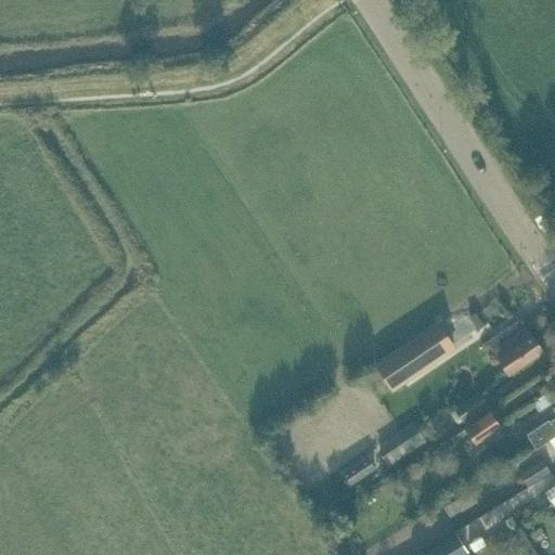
[(475,313),(469,317),(477,330),(483,325),(475,313)]
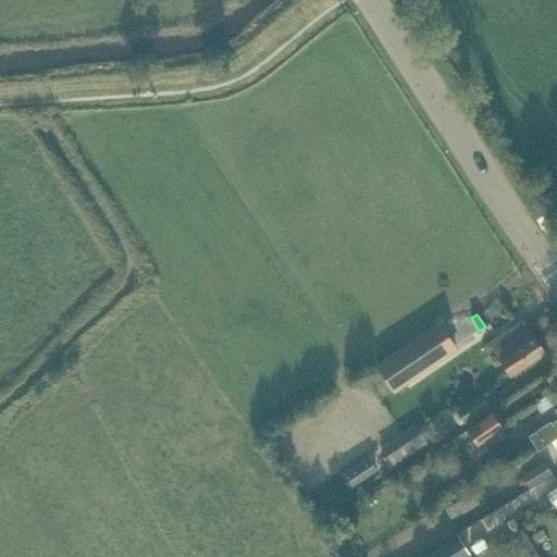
[(509,376),(543,354),(521,321),(487,344),(509,376)]
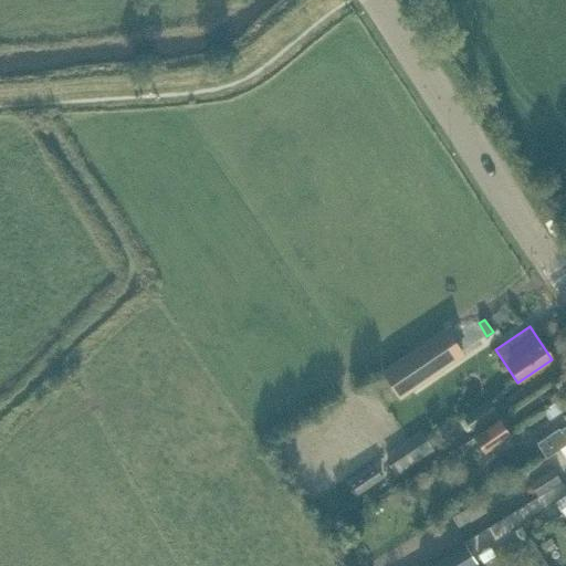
[(462,355),(444,329),(381,371),(399,397),(462,355)]
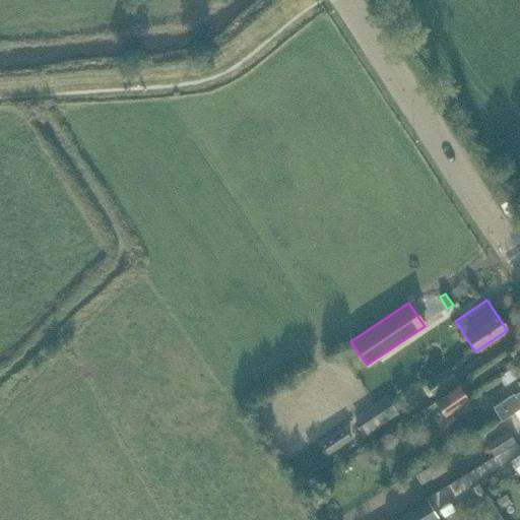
[(451,360),(456,370),(470,362),(464,351),(451,360)]
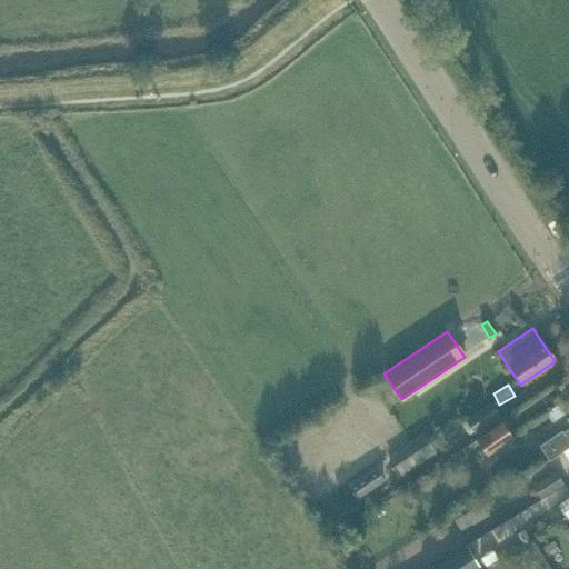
[(475,435),(500,417),(490,401),(463,419),(475,435)]
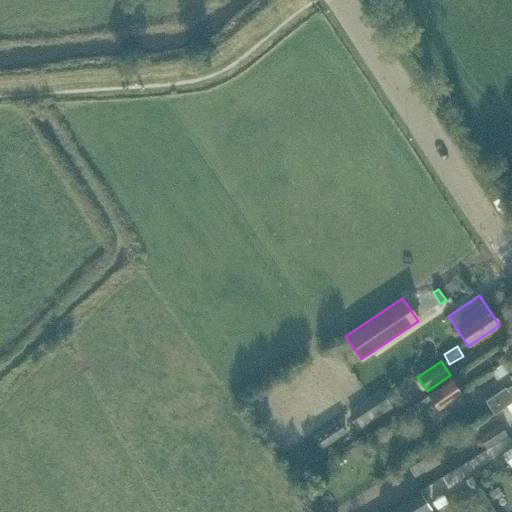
[(495,380),(507,372),(501,363),(489,371),(495,380)]
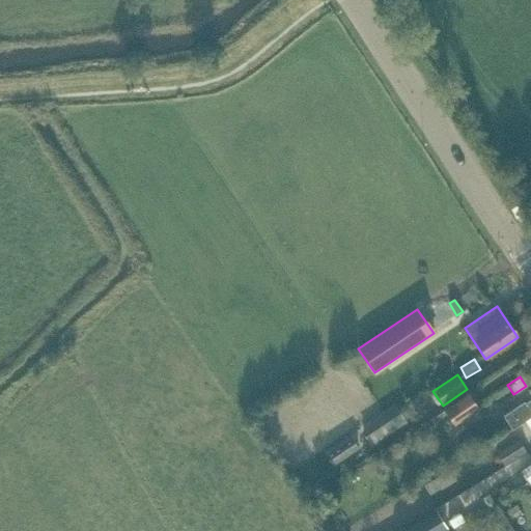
[(523,421),(530,416),(530,387),(528,390),(530,394),(530,399),(525,403),(523,402),(502,416),(511,430),(524,422),(523,421)]
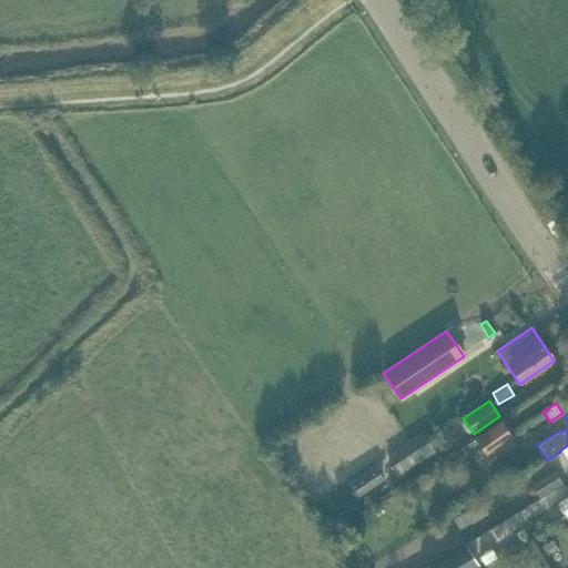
[(509,436),(498,422),(476,437),(487,452),(509,436)]
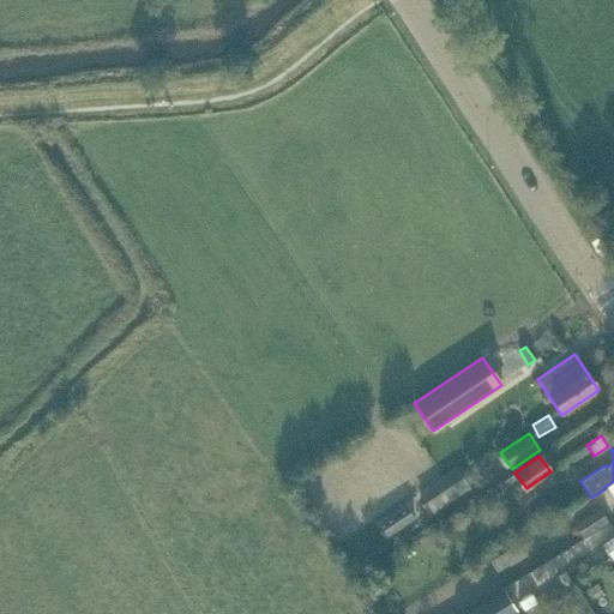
[(428,515),(469,489),(461,476),(421,503),(428,515)]
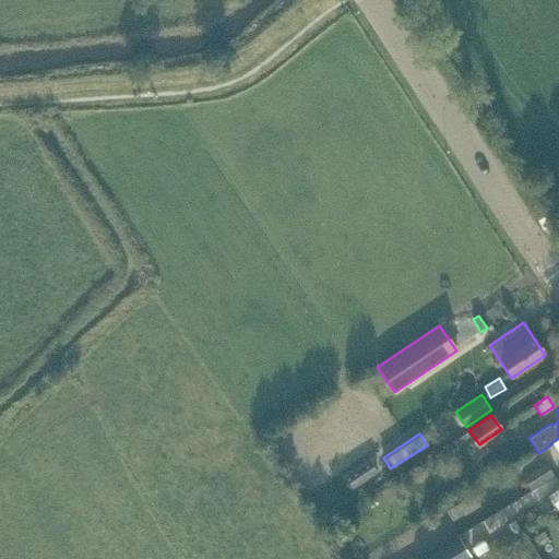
[(530,489),(552,475),(545,463),(522,477),(530,489)]
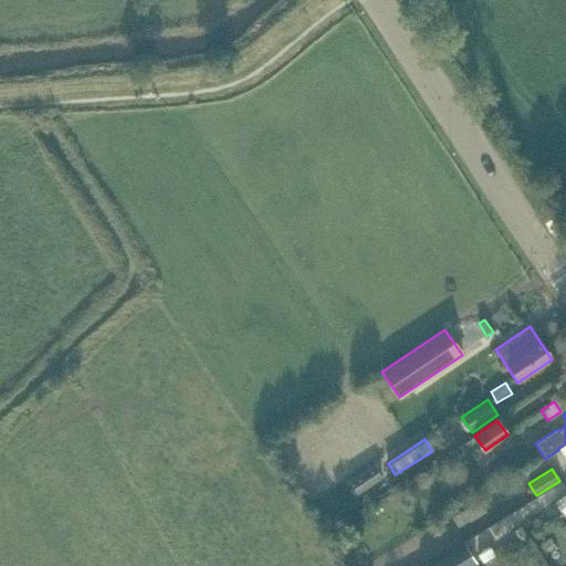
[(565,493),(565,494),(554,502),(565,517),(565,515),(565,493)]
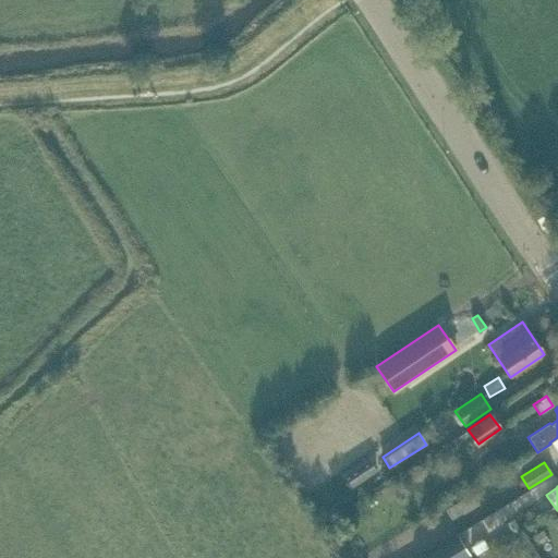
[(451,521),(480,504),(473,493),(445,509),(451,521)]
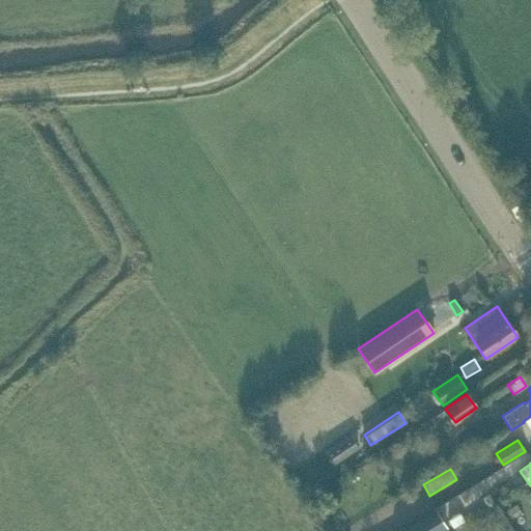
[(527,523),(515,505),(503,512),(513,530),(527,523)]
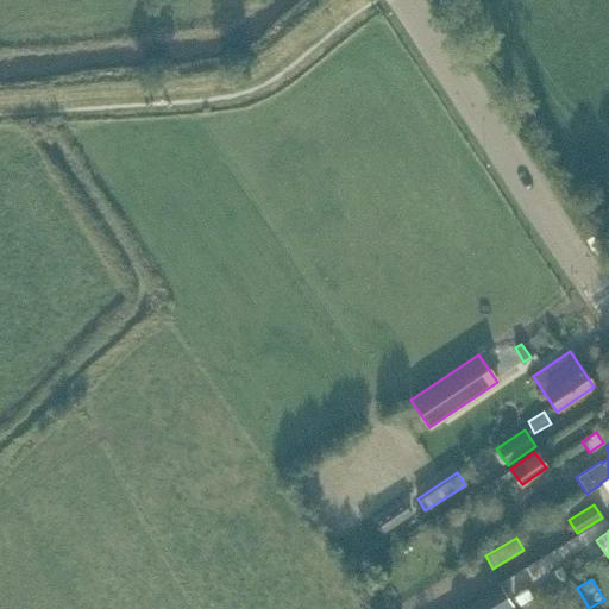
[(565,584),(548,594),(554,604),(571,595),(565,584)]
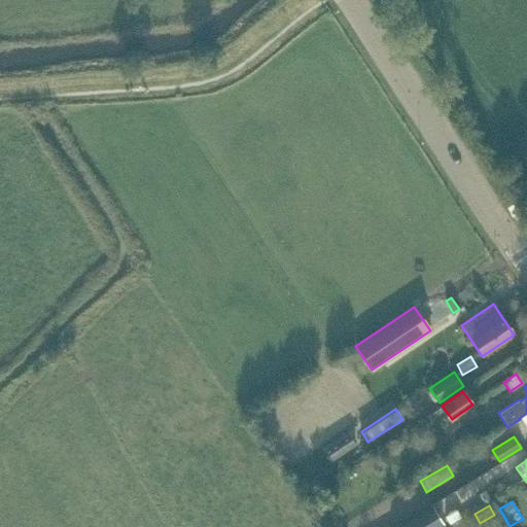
[(438,526),(443,525),(432,507),(400,526),(438,526)]
